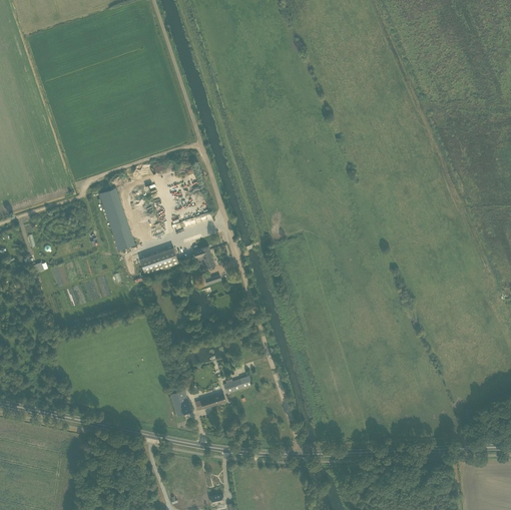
[(202,253),(206,266),(213,263),(207,242),(199,245),(191,248),(194,258),(199,257),(198,255),(202,253)]
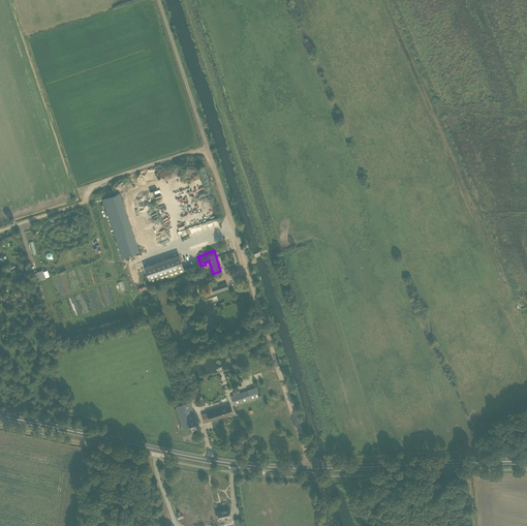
[(143,264),(150,284),(184,272),(178,251),(143,264)]
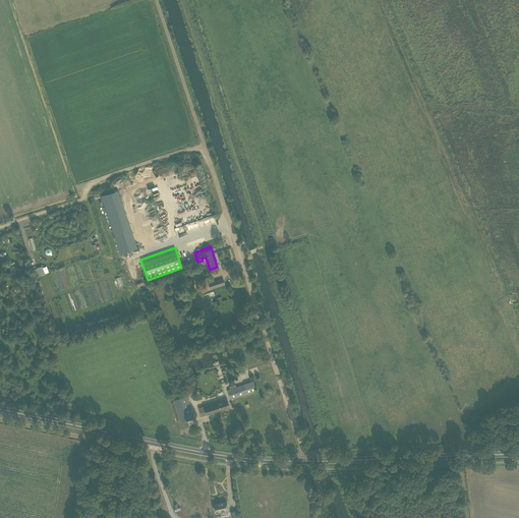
[(40,263),(34,265),(37,273),(43,271),(40,263)]
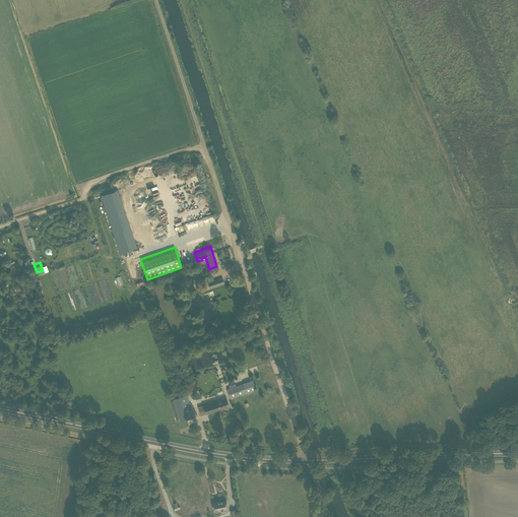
[(211,278),(210,273),(205,275),(206,279),(208,285),(222,280),(220,275),(211,278)]
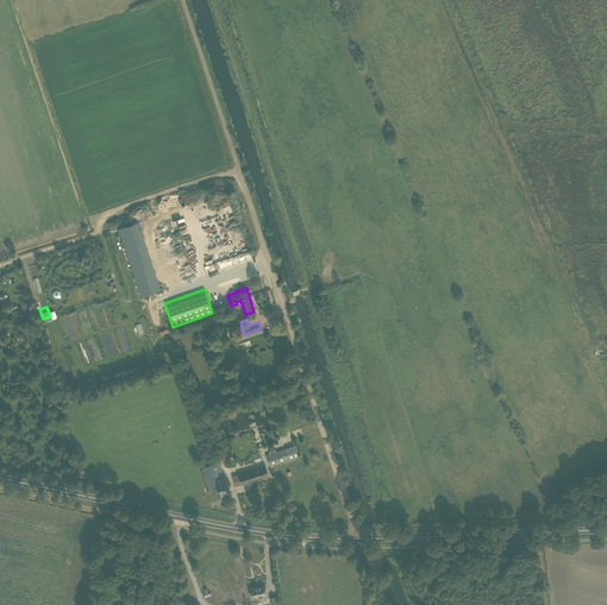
[(263,452),(267,462),(298,453),(294,441),(282,445),(283,446),(274,448),(273,446),(266,448),(267,451),(263,452)]
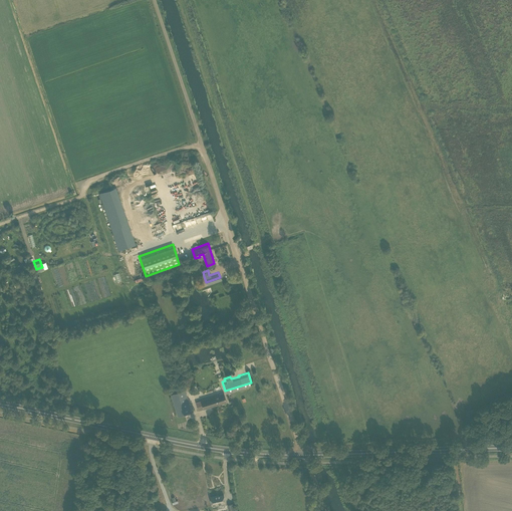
[(169,390),(176,414),(190,410),(184,389),(183,385),(169,390)]
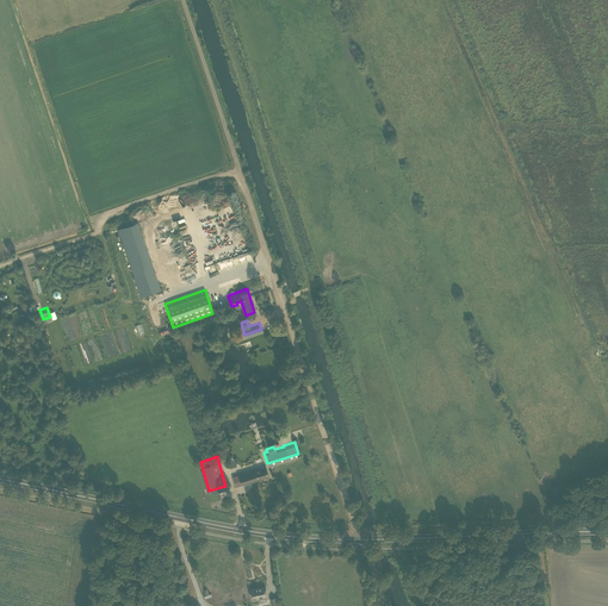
[(230,474),(234,483),(267,473),(264,463),(236,472),(236,473),(230,474)]
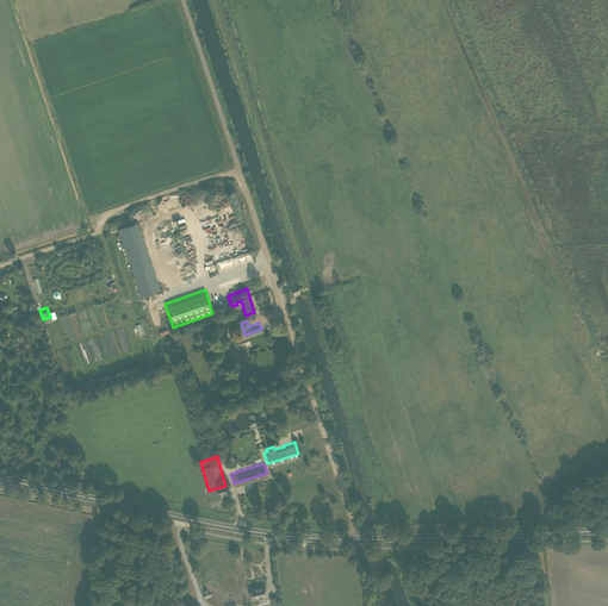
[(254,585),(247,586),(250,599),(256,598),(255,595),(265,593),(264,583),(255,586),(254,585)]
